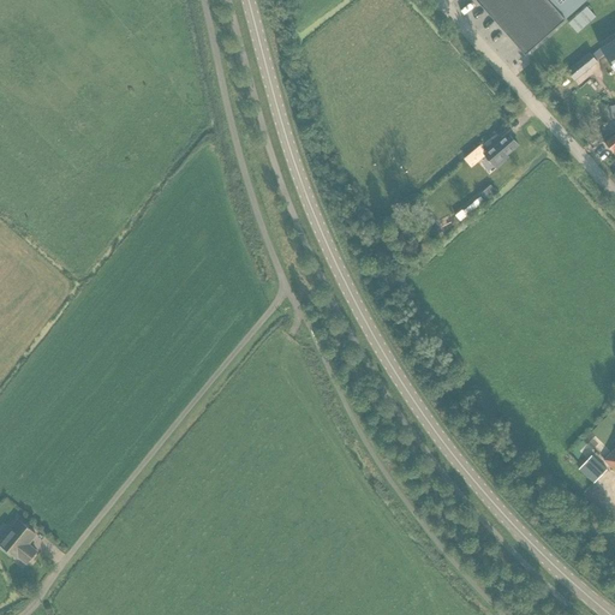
[(476,0),(525,54),(584,0),(476,0)]
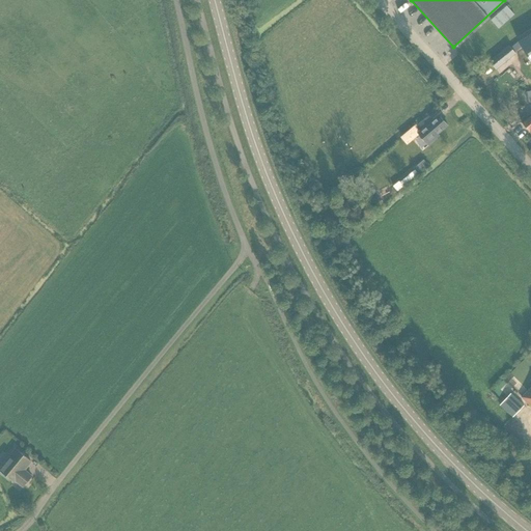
[(491,20),(499,29),(514,15),(506,6),(491,20)]
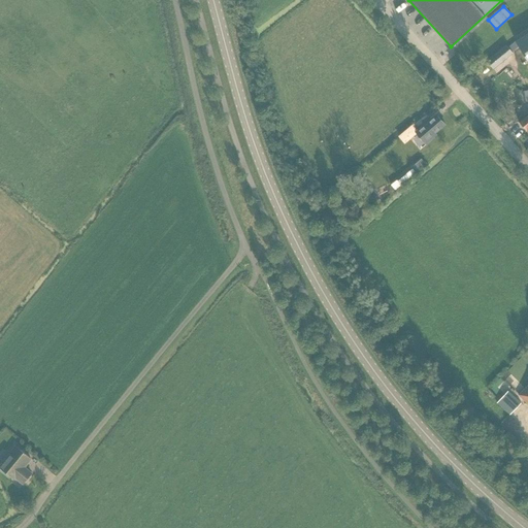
[(527,33),(515,41),(527,61),(527,33)]
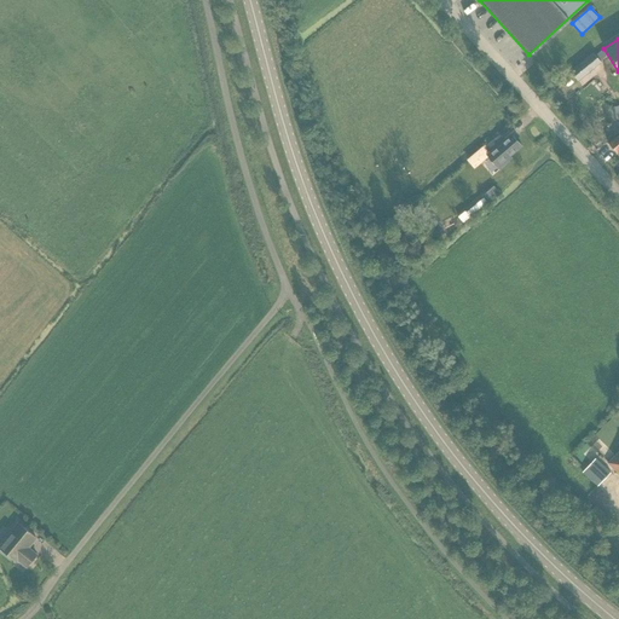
[(578,82),(601,63),(593,52),(570,71),(578,82)]
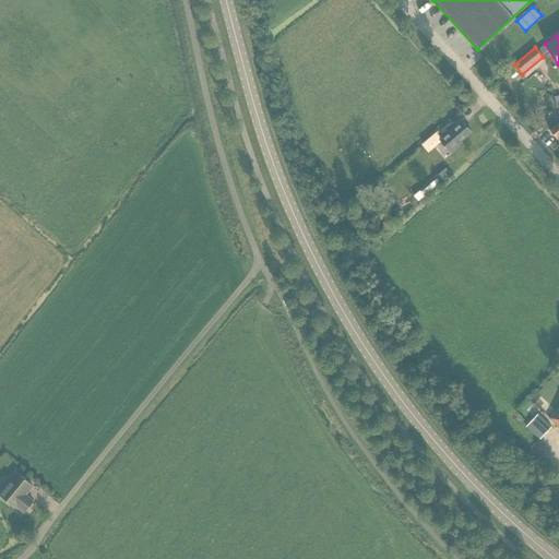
[(558,137),(558,121),(549,130),(557,139),(558,137)]
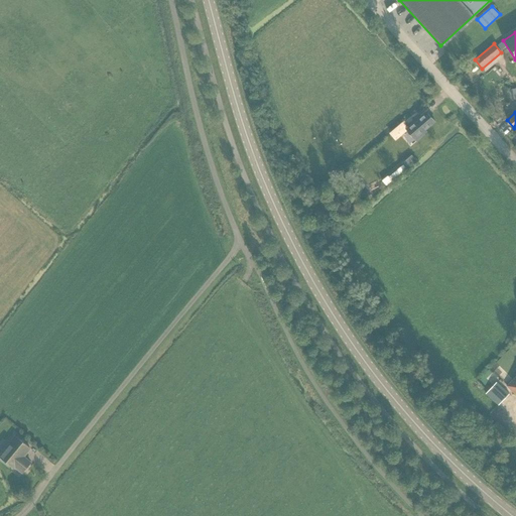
[(416,120),(405,129),(417,143),(428,133),(425,130),(434,122),(426,113),(416,121),(416,120)]
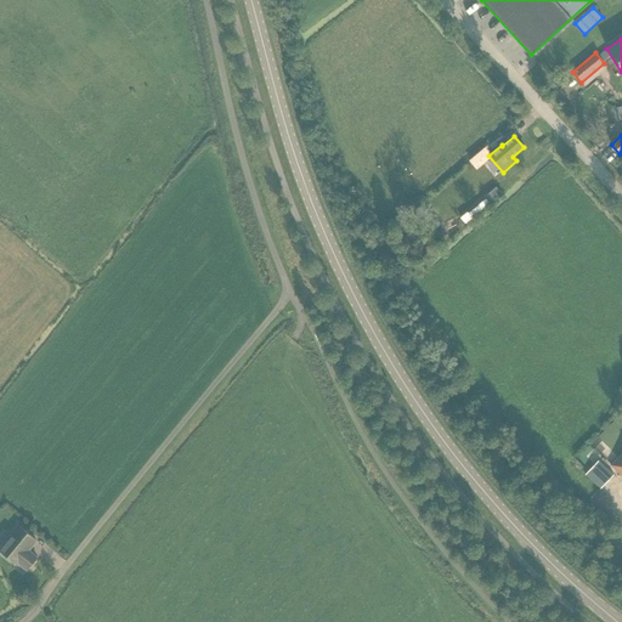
[(488,156),(484,150),(471,160),(476,167),(488,156)]
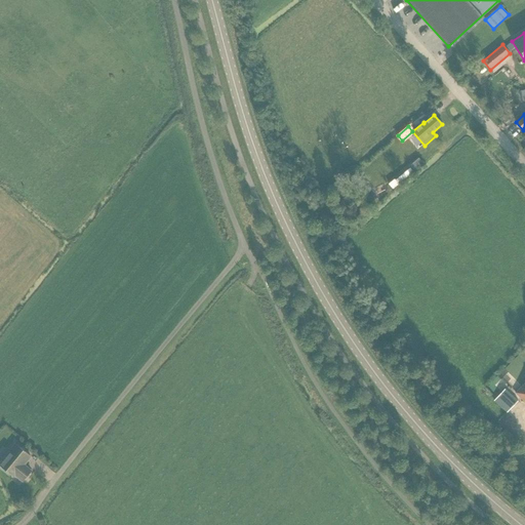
[(409,166),(410,168),(413,171),(422,163),(418,158),(409,166)]
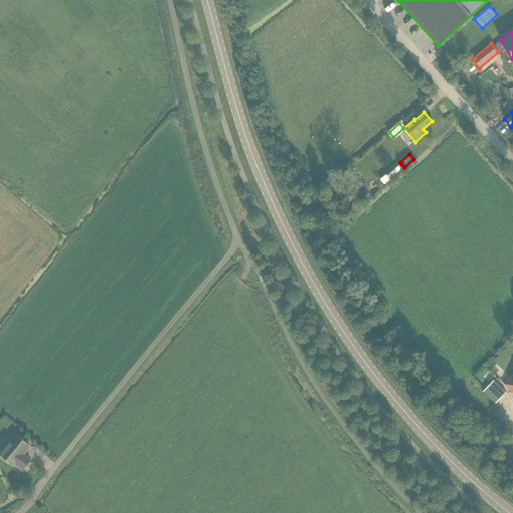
[(384,184),(389,179),(387,176),(386,175),(380,179),(384,184)]
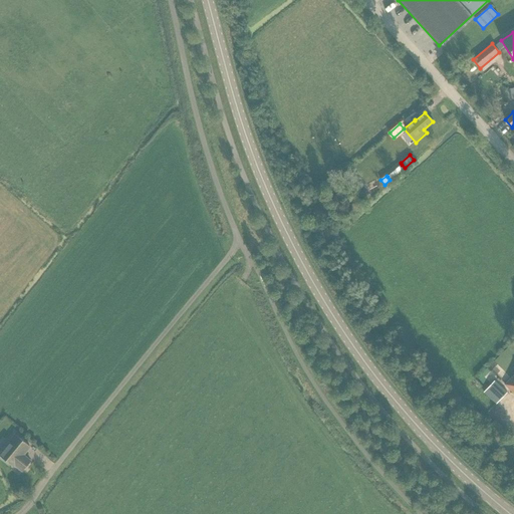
[(513,374),(504,384),(513,394),(513,374)]
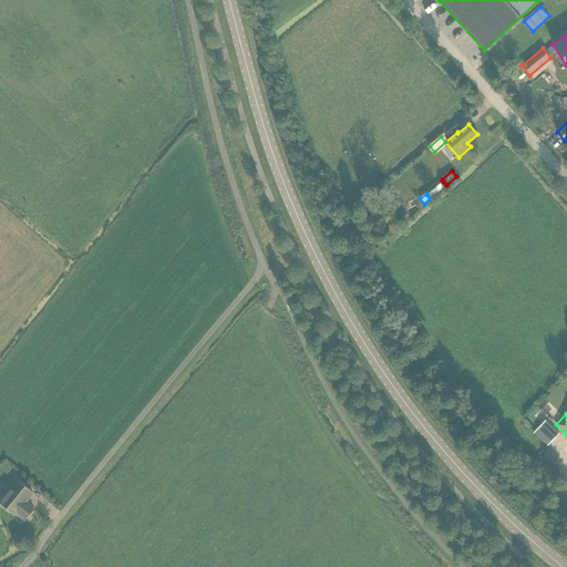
[(547,445),(559,433),(545,420),(533,433),(547,445)]
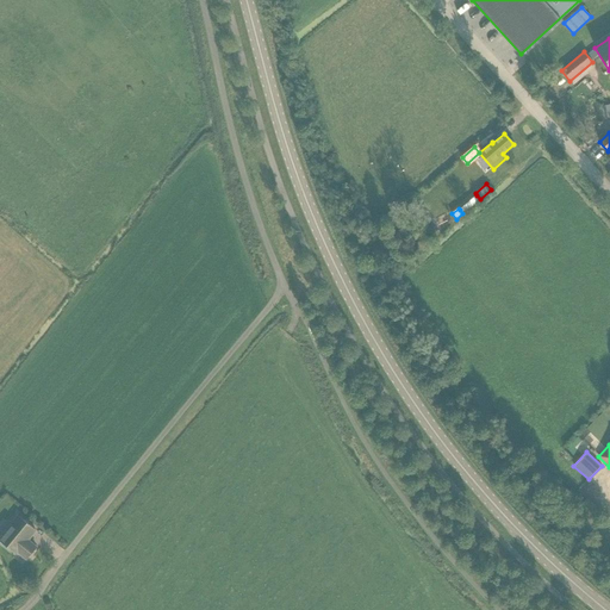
[(591,524),(603,511),(586,498),(576,512),(591,524)]
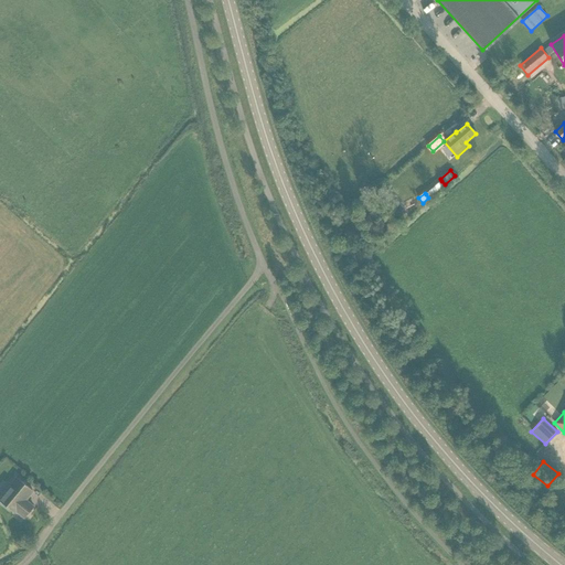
[(24,518),(33,507),(25,500),(33,491),(17,478),(0,497),(0,503),(10,512),(11,510),(16,513),(17,511),(24,518)]
